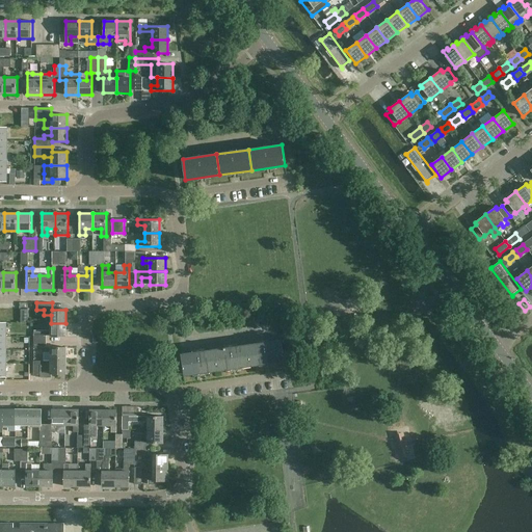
[(34,330),(34,342),(46,342),(46,336),(65,337),(65,323),(51,323),(51,330),(34,330)]
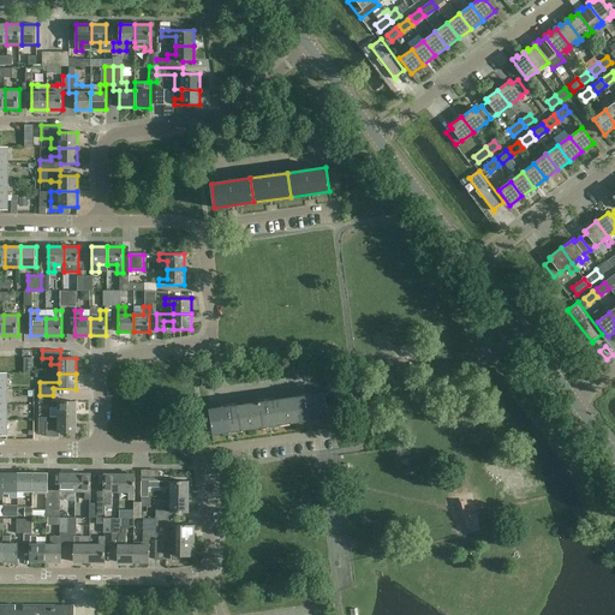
[(287,399),(290,423),(329,418),(326,393),(287,399)]
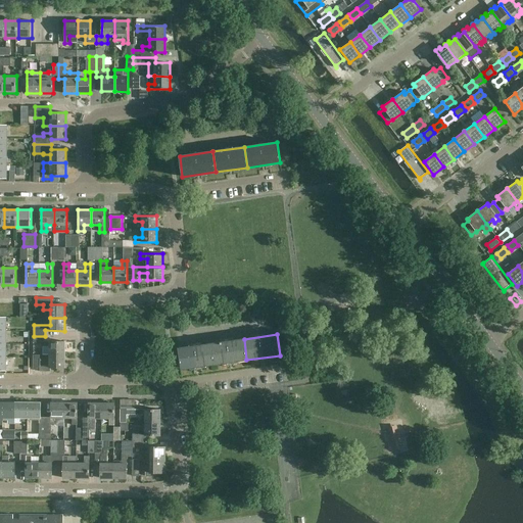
[(45,336),(34,336),(34,341),(43,341),(43,354),(50,354),(64,354),(64,341),(45,341),(45,336)]
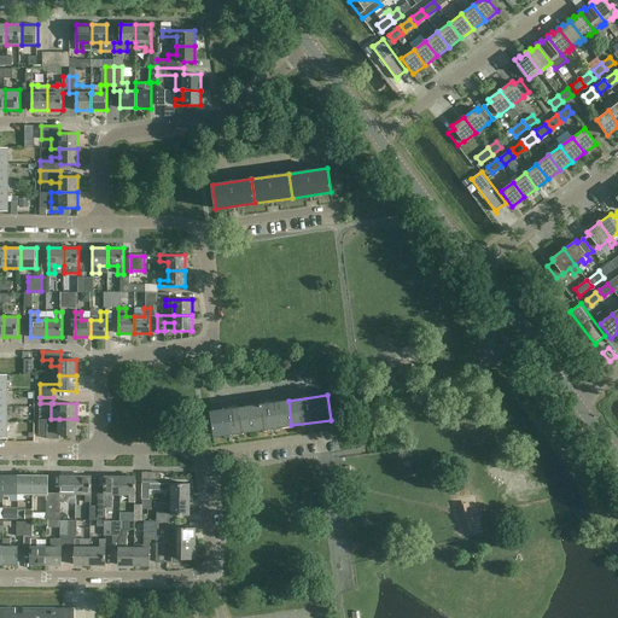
[(289,401),(250,406),(252,430),(291,425),(289,401)]
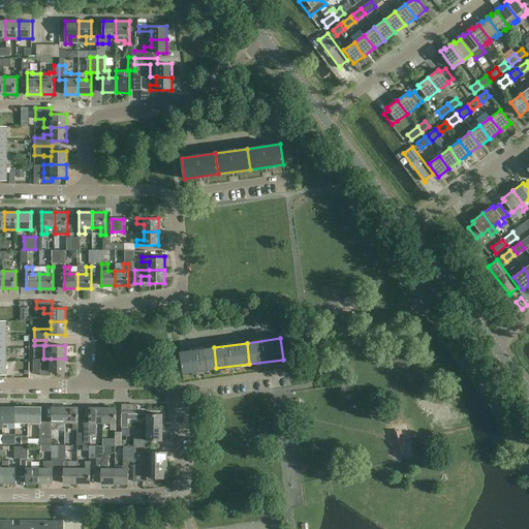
[(214,347),(181,351),(183,373),(216,368),(214,347)]
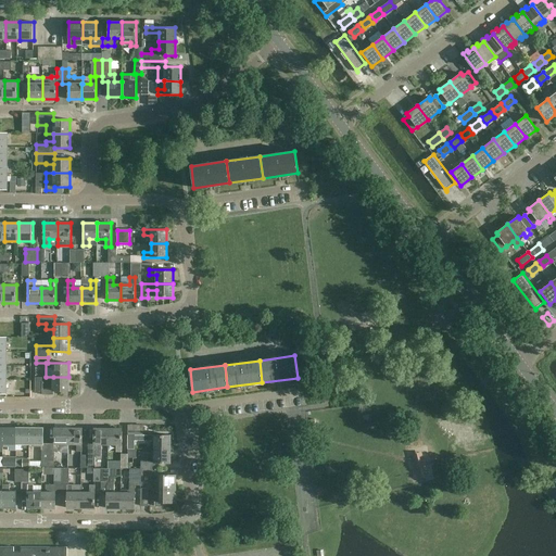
[(68,377),(53,377),(52,386),(48,384),(48,381),(42,381),(42,378),(35,377),(35,382),(42,383),(41,394),(53,395),(53,391),(68,391),(68,377)]
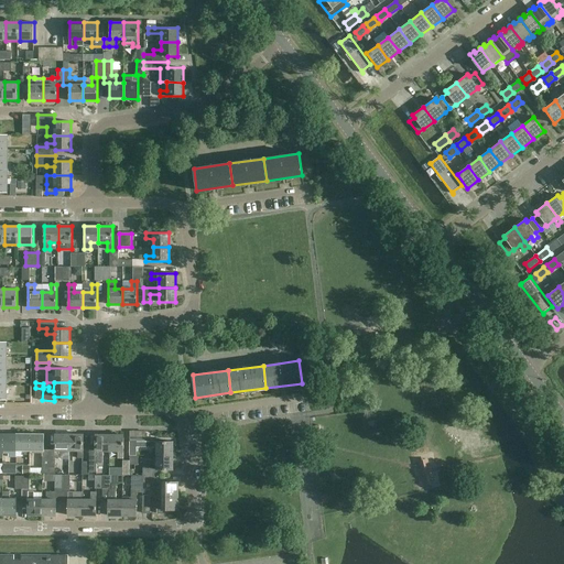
[(17,434),(3,434),(3,451),(17,451),(17,434)]
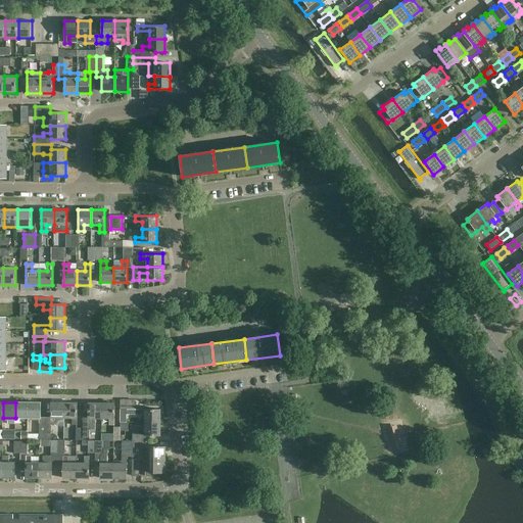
[(15,402),(15,418),(20,418),(20,422),(28,422),(28,418),(28,402),(15,402)]
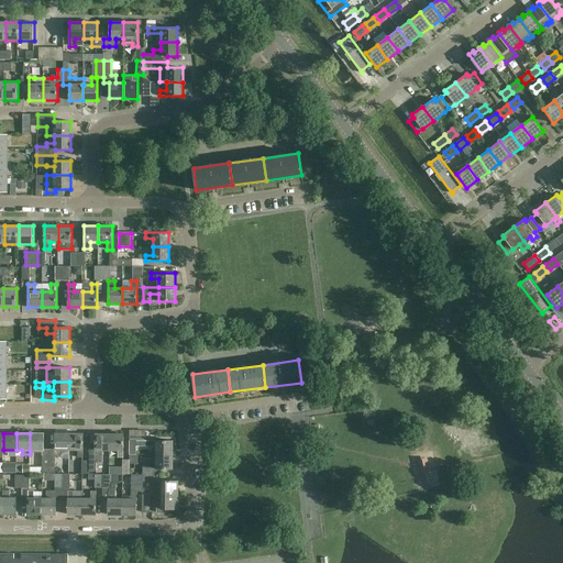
[(42,450),(42,473),(48,473),(48,450),(44,450),(44,433),(30,433),(30,450),(42,450)]
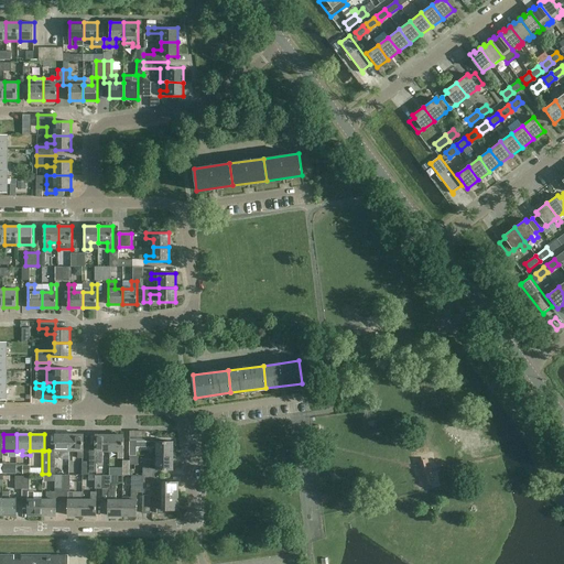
[(49,451),(49,474),(55,474),(55,458),(61,458),(61,451),(69,451),(69,434),(55,434),(55,451),(49,451)]
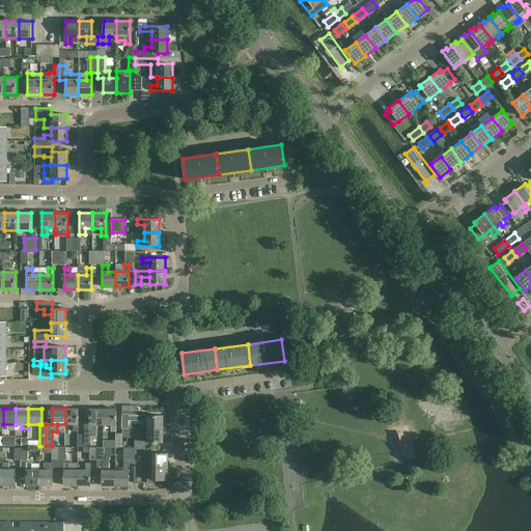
[(65,409),(65,424),(73,424),(73,431),(78,431),(79,410),(65,409)]
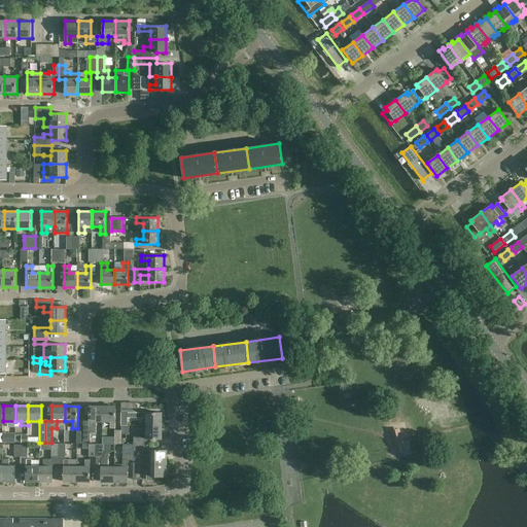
[(83,431),(83,442),(91,442),(91,431),(96,431),(96,421),(102,421),(102,407),(90,407),(89,420),(83,420),(83,431)]
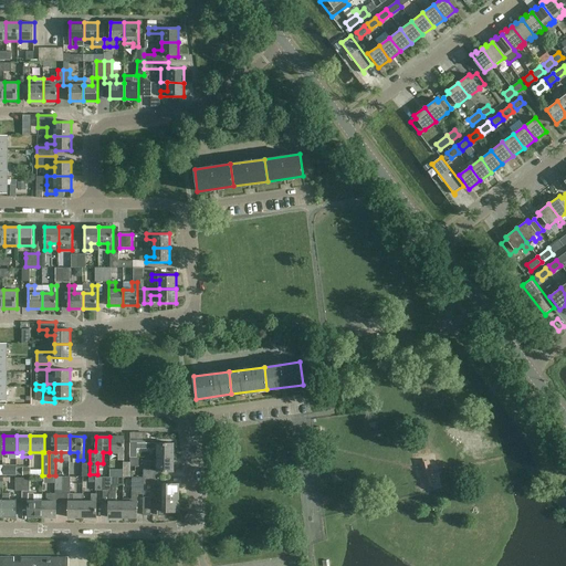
[(109,437),(109,452),(118,452),(118,460),(124,460),(124,437),(109,437)]
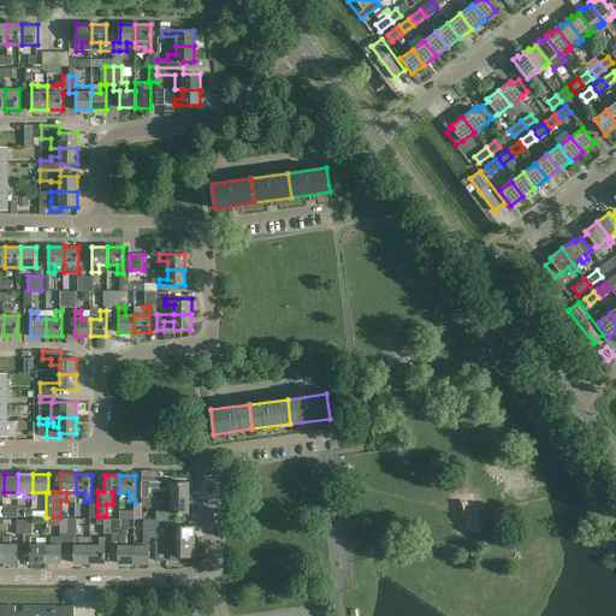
[(189,483),(163,481),(142,481),(142,497),(149,497),(149,487),(171,489),(171,497),(189,497),(189,483)]
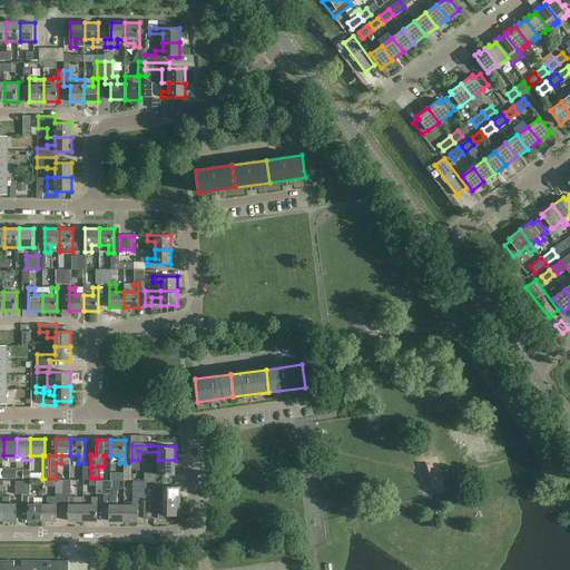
[(175,474),(175,460),(158,460),(158,469),(150,469),(150,472),(145,472),(145,481),(159,481),(159,474),(175,474)]
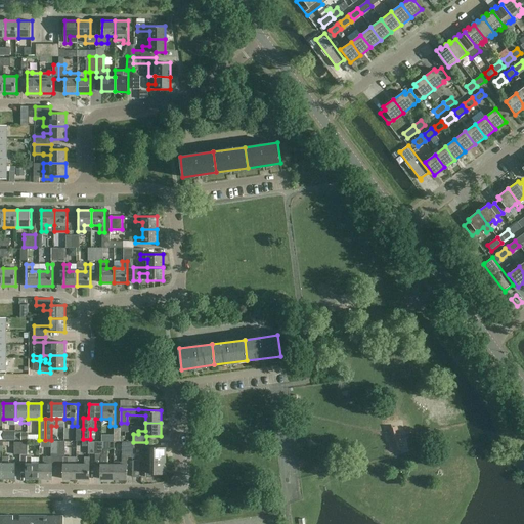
[(394,432),(390,433),(394,448),(398,447),(397,445),(402,444),(398,429),(394,431),(394,432)]
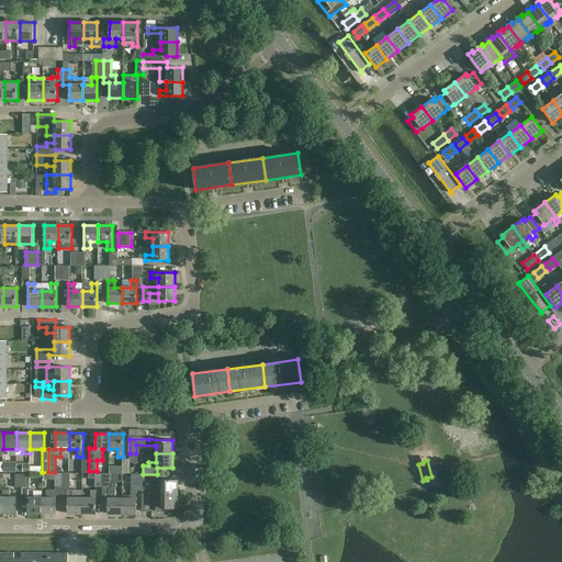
[(3,471),(17,471),(17,461),(3,461),(3,471)]
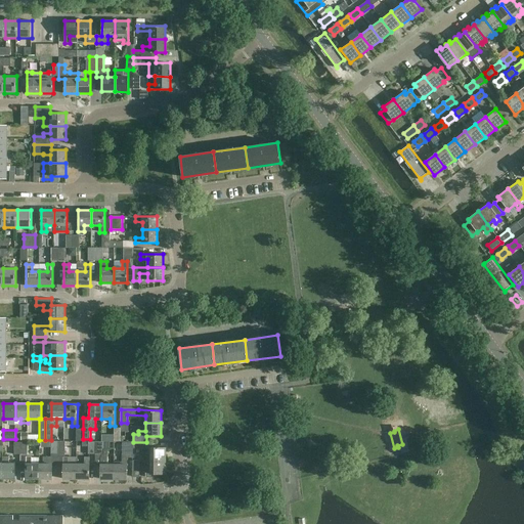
[(43,464),(39,464),(39,479),(52,479),(52,456),(57,456),(58,441),(51,441),(51,456),(43,456),(43,464)]
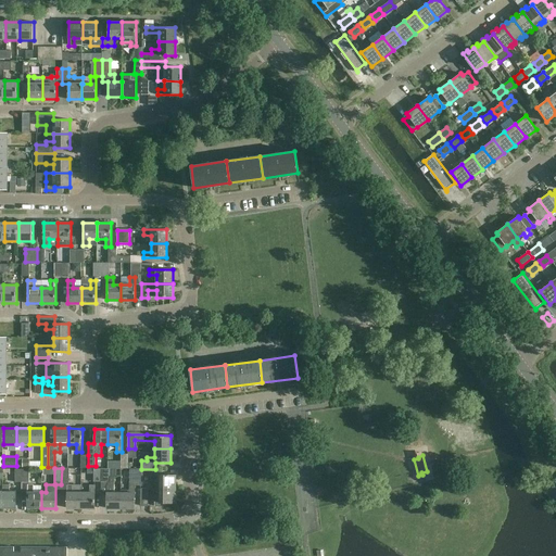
[(80,508),(81,492),(73,492),(73,484),(70,484),(70,468),(62,468),(61,484),(67,484),(66,508),(80,508)]
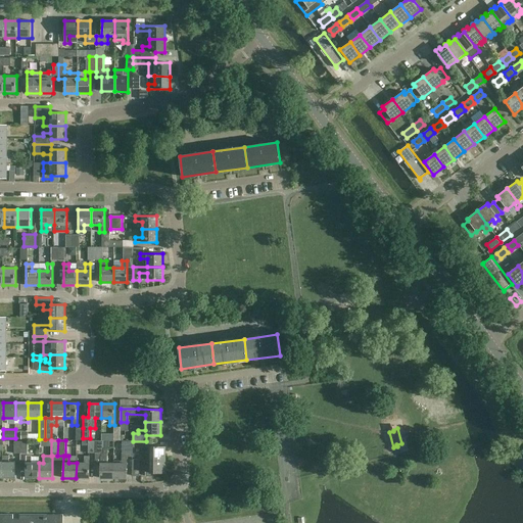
[(103,440),(95,440),(95,453),(101,453),(101,456),(100,456),(100,478),(113,478),(113,464),(107,464),(107,447),(103,447),(103,440)]
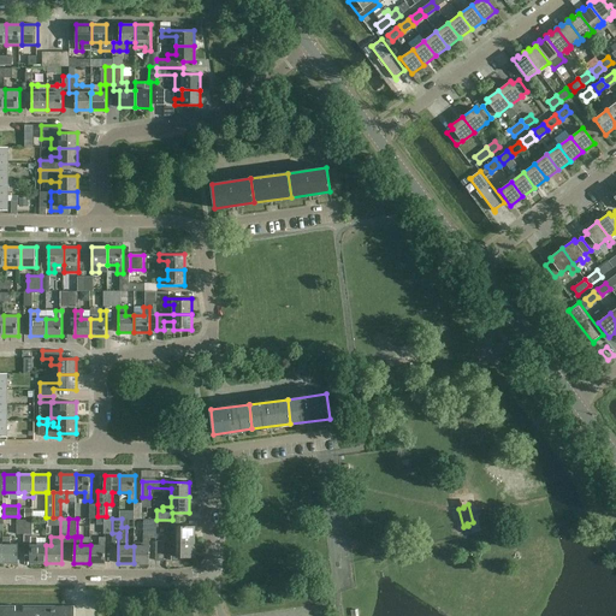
[(149,538),(155,538),(157,519),(143,519),(143,543),(134,543),(134,546),(134,563),(149,563),(149,538)]
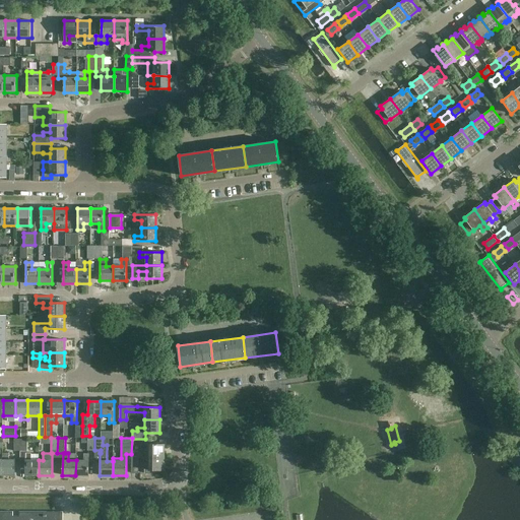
[(149,449),(149,457),(165,457),(165,444),(145,444),(145,439),(132,439),(132,445),(142,445),(142,449),(149,449)]
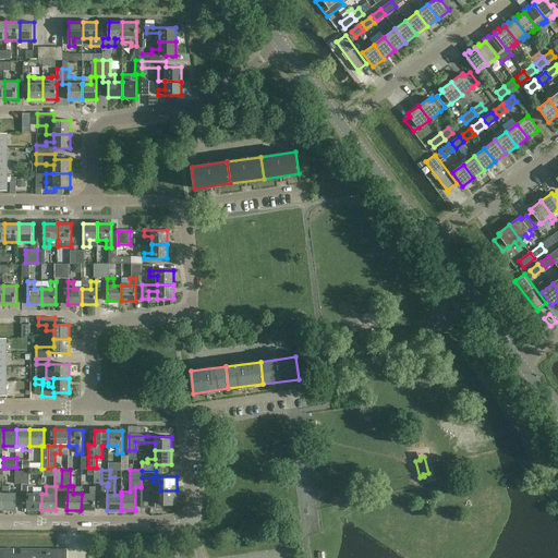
[(2,493),(2,509),(16,509),(16,493),(10,493),(10,486),(2,486),(2,493)]
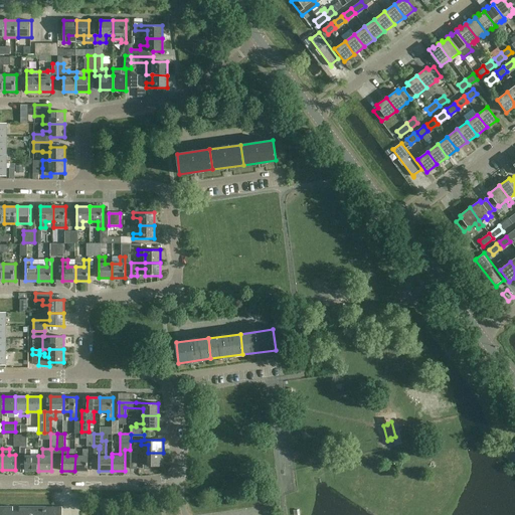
[(25,470),(38,471),(38,456),(31,456),(31,449),(25,449),(25,470)]
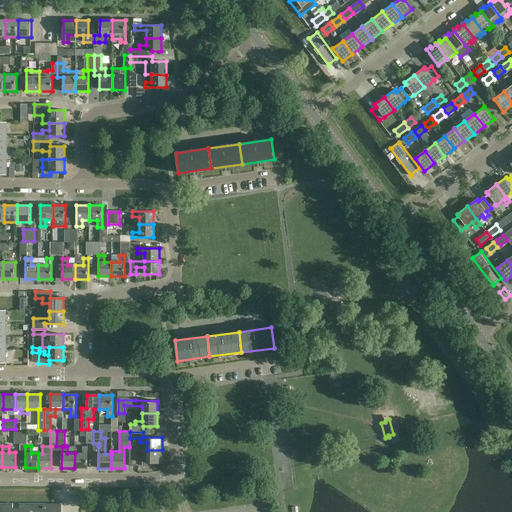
[(82,453),(75,453),(74,468),(87,468),(87,446),(82,446),(82,453)]
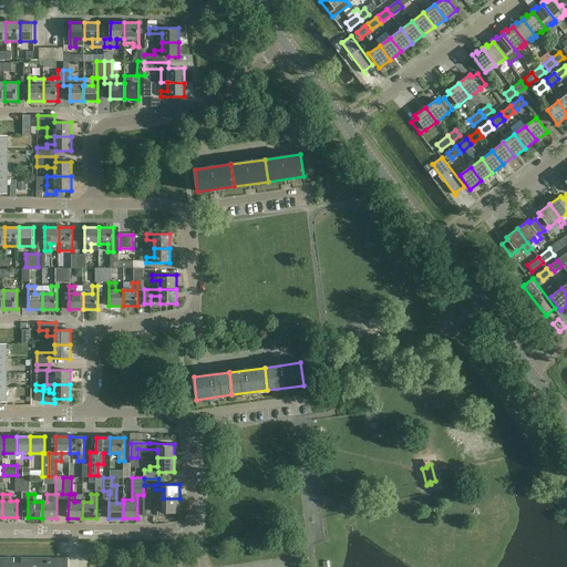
[(179,513),(179,498),(163,498),(163,505),(158,505),(158,516),(164,516),(164,513),(179,513)]
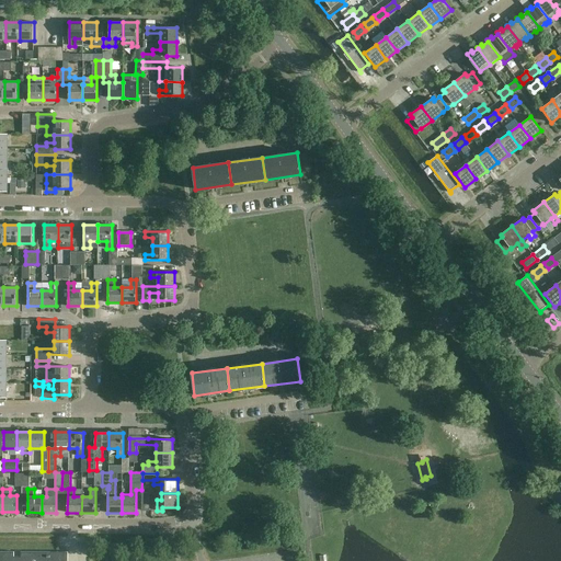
[(67,560),(68,552),(20,552),(20,557),(14,557),(14,552),(0,551),(0,560),(67,560)]
